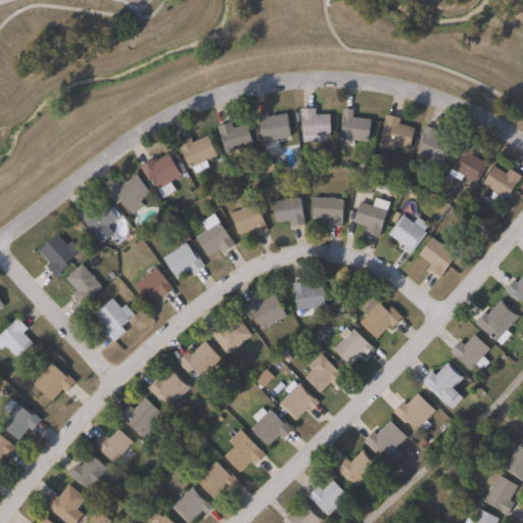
[(318,108),(318,114),(332,114),(333,142),(305,142),(305,116),(303,116),(303,108),(318,108)]
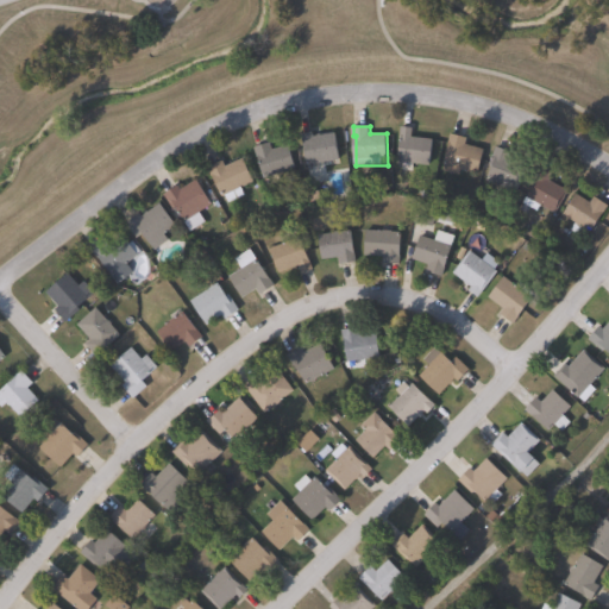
[(434,137),(432,163),(416,162),(416,171),(403,170),(403,169),(400,168),(400,164),(405,164),(405,161),(399,159),(402,126),(414,127),(413,136),(434,137)]
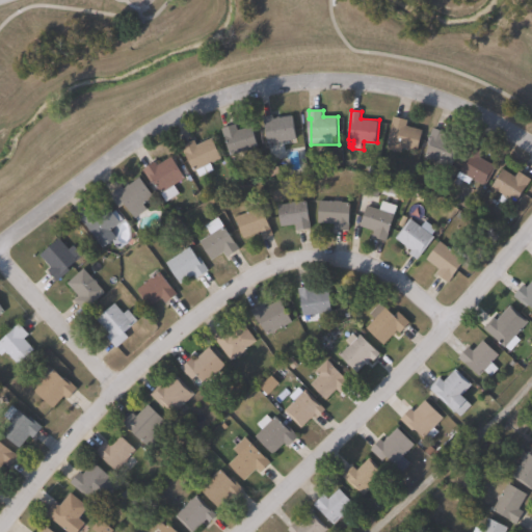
[(274,114),(275,120),(294,115),(298,137),(269,143),(264,116),(274,114)]
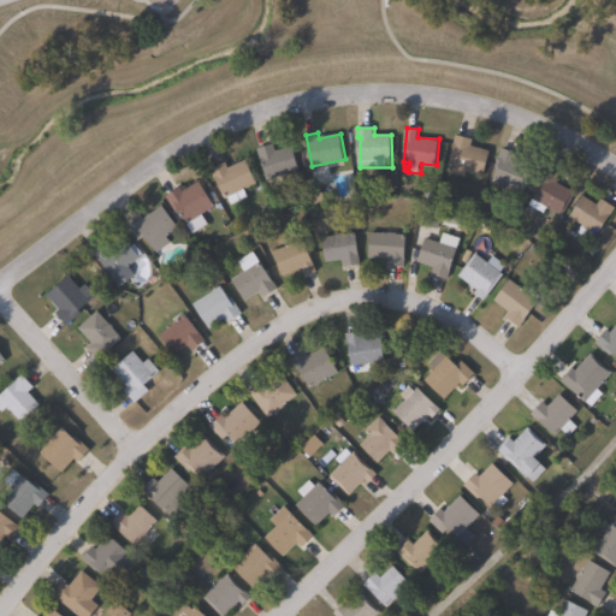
[(492,150),(485,176),(449,166),(457,135),(473,138),(472,146),(492,150)]
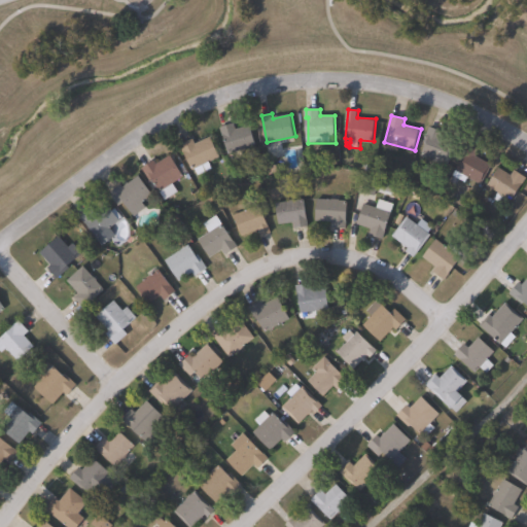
[(235,123),(237,129),(251,126),(256,146),(229,153),(221,126),(235,123)]
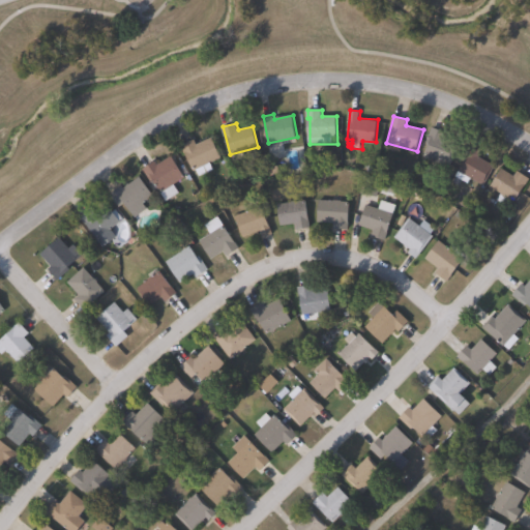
[(461,142),(451,166),(423,155),(434,127),(447,133),(445,137),(461,142)]
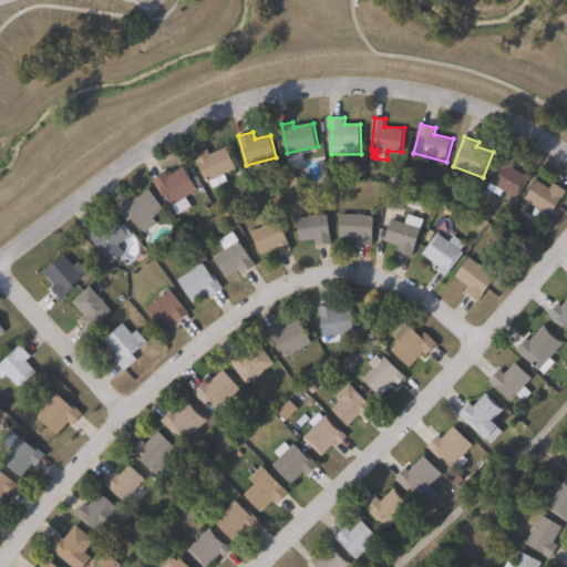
[(227,146),(237,168),(208,183),(199,163),(198,164),(194,156),(208,150),(210,154),(227,146)]
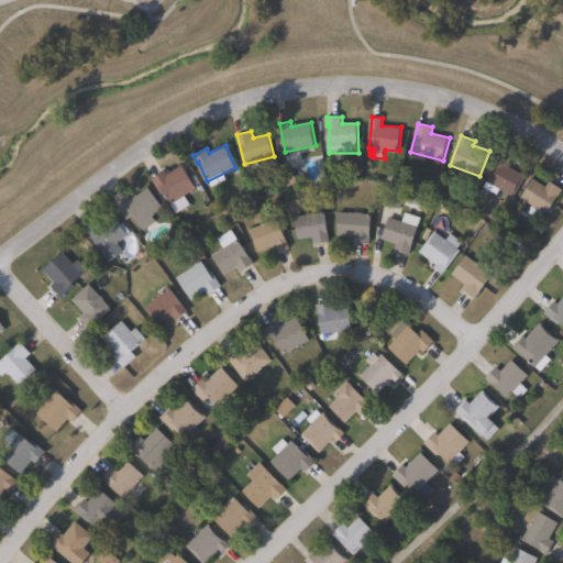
[(527,176),(516,197),(488,183),(505,154),(514,158),(509,166),(527,176)]
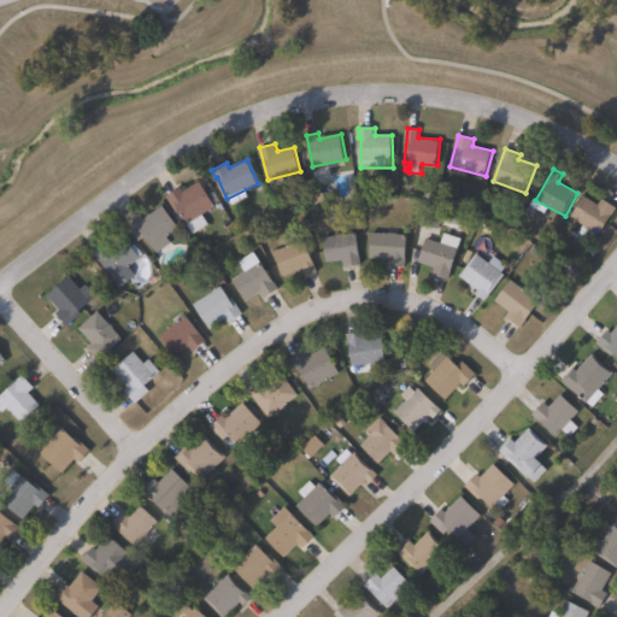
[(200,181),(216,206),(187,224),(182,217),(181,218),(166,198),(182,187),(184,191),(200,181)]
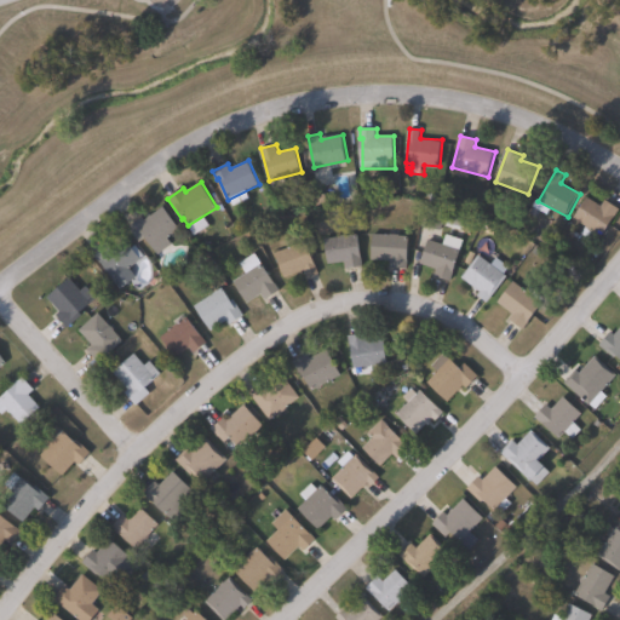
[(589,197),(603,206),(607,199),(619,207),(619,210),(606,237),(601,234),(596,244),(581,235),(586,227),(575,220),(589,197)]
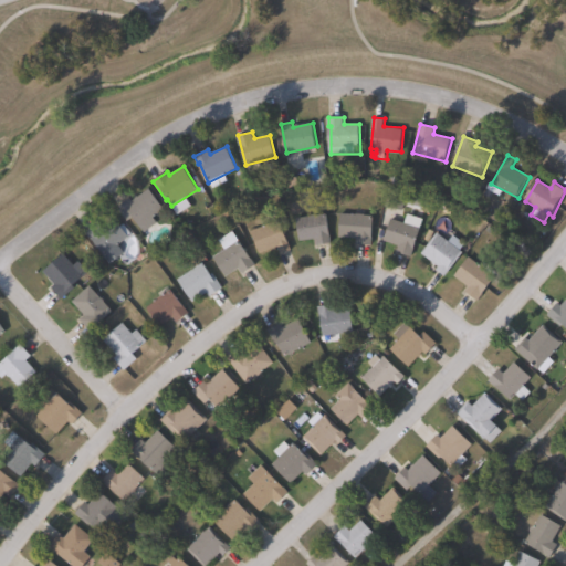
[(149,188),(169,215),(145,232),(134,218),(129,222),(118,207),(130,198),(133,200),(149,188)]
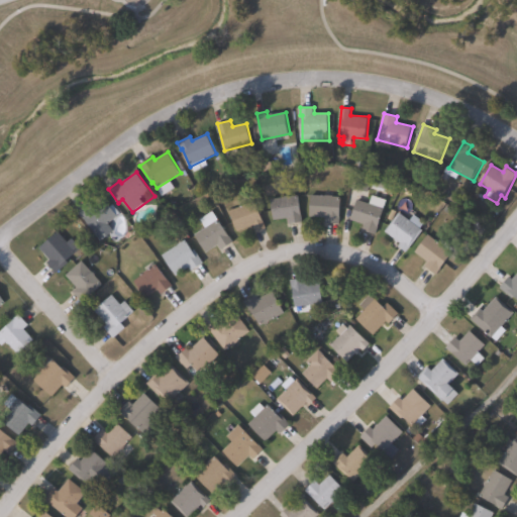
[(374,179),(373,183),(371,182),(369,192),(353,188),(356,173),(373,177),(372,179),(374,179)]
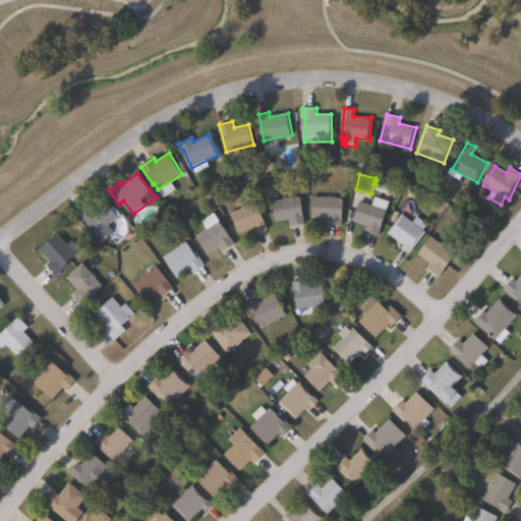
[(345,198),(343,226),(330,225),(330,219),(313,218),(314,196),(345,198)]
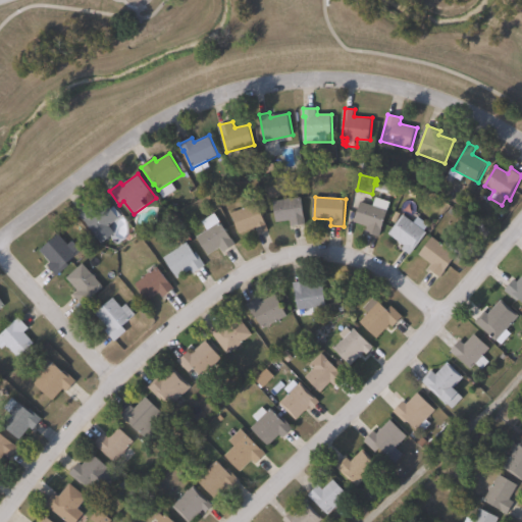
[(302,198),(305,225),(293,226),(292,220),(276,222),(274,201),(302,198)]
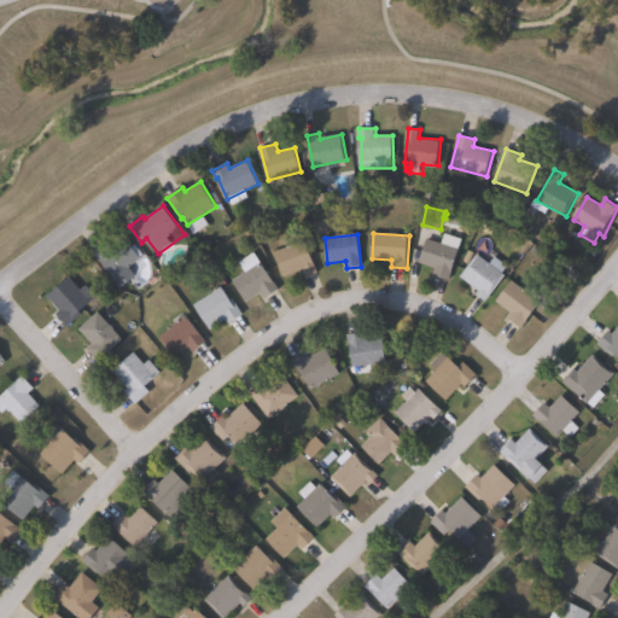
[(429,238),(443,243),(444,239),(461,244),(449,280),(435,275),(437,269),(420,263),(429,238)]
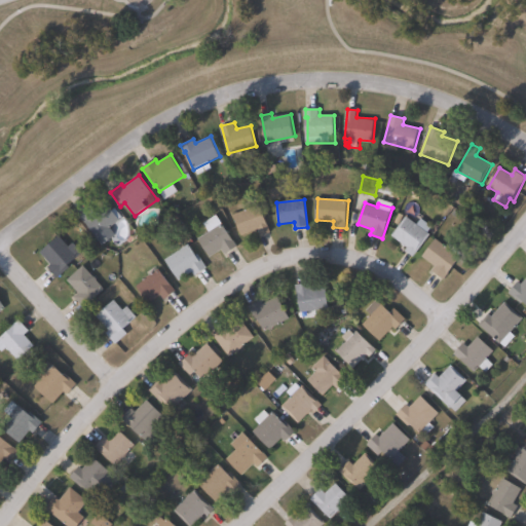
[(107,203),(112,211),(116,208),(123,217),(119,219),(120,220),(111,227),(116,235),(103,246),(80,216),(91,207),(96,212),(107,203)]
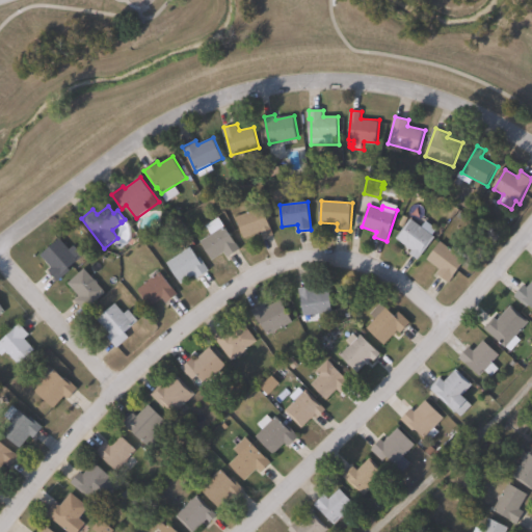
[(263,208),(273,236),(266,239),(264,232),(244,239),(237,217),(263,208)]
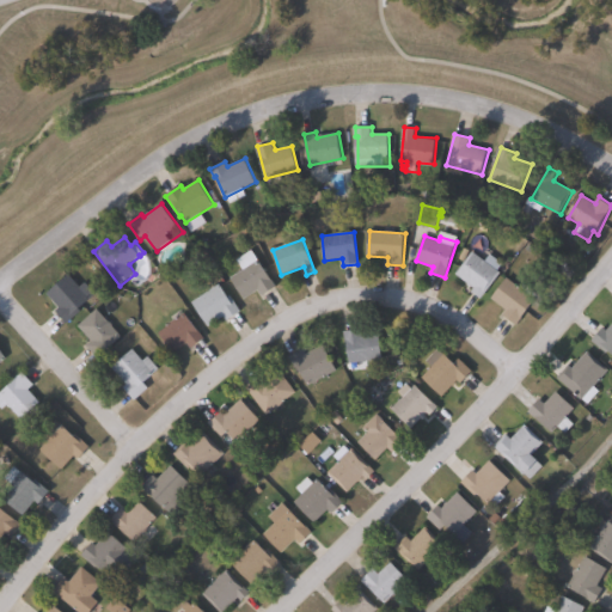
[(277,287),(263,295),(259,289),(245,299),(231,279),(244,270),(238,261),(254,251),(277,287)]
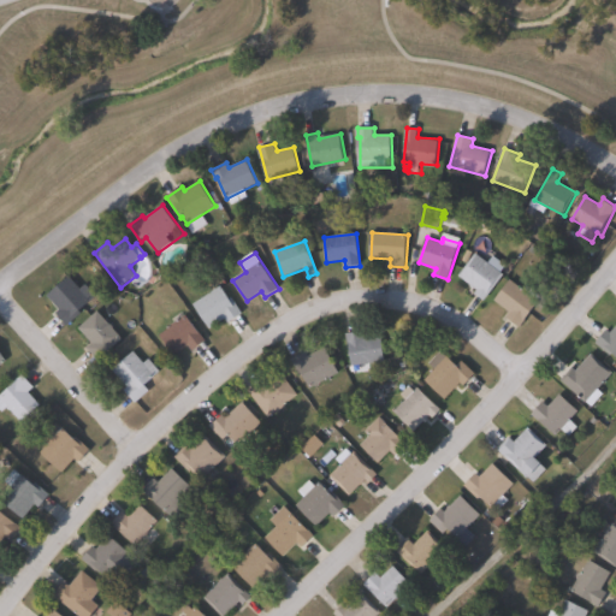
[(477,253),(489,262),(493,256),(505,266),(501,272),(505,274),(485,301),(475,294),(478,290),(460,276),(477,253)]
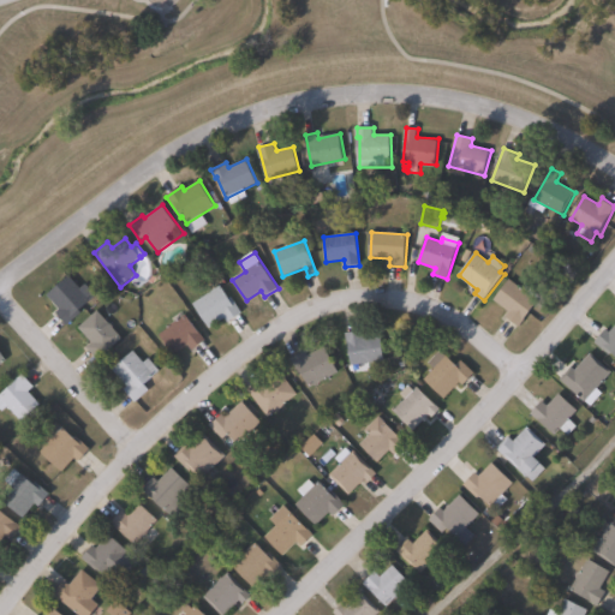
[(82,312),(70,323),(69,322),(66,324),(57,312),(60,309),(48,294),(70,275),(93,300),(81,311),(82,312)]
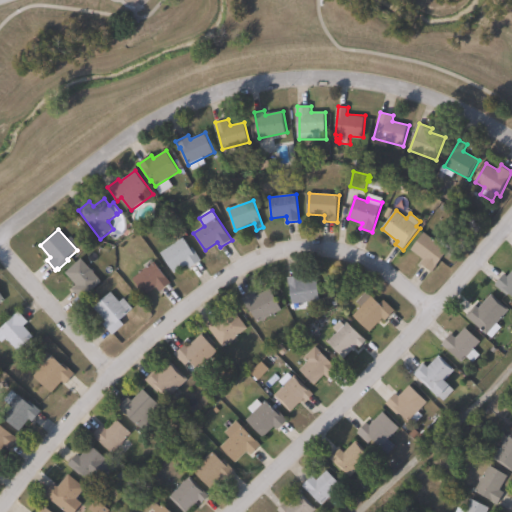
[(449,250),(433,272),(422,263),(424,260),(412,251),(425,233),(449,250)]
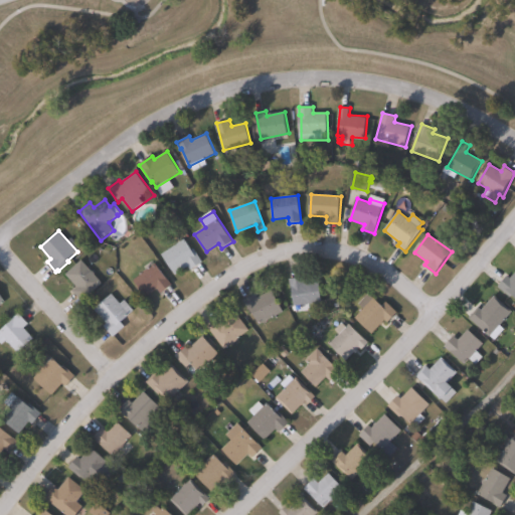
[(185,238),(192,249),(194,248),(203,262),(191,270),(189,267),(176,276),(162,254),(185,238)]
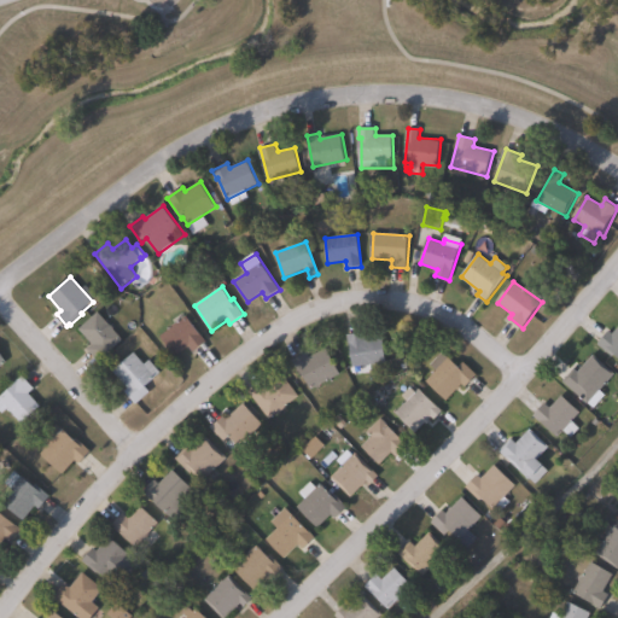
[(123,339),(99,362),(88,350),(93,344),(80,328),(99,312),(123,339)]
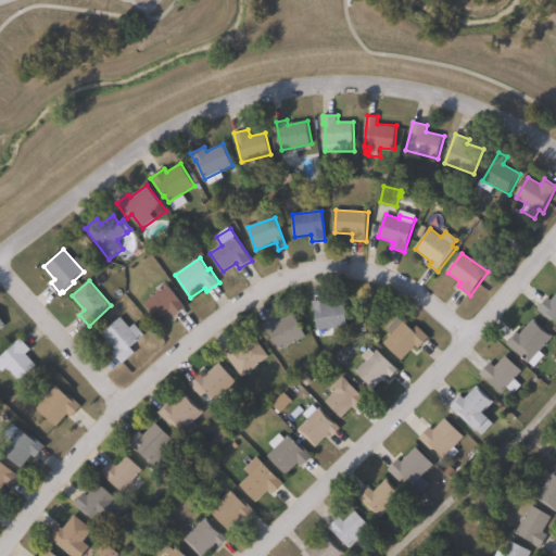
[(187,308),(175,317),(172,312),(159,320),(144,302),(168,285),(187,308)]
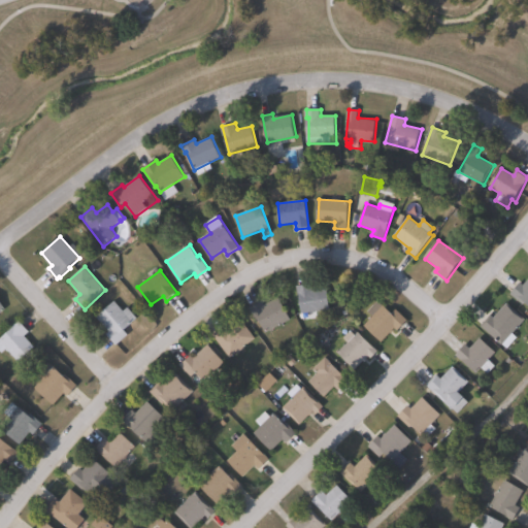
[(527,281),(527,303),(524,306),(509,294),(521,281),(525,285),(527,281)]
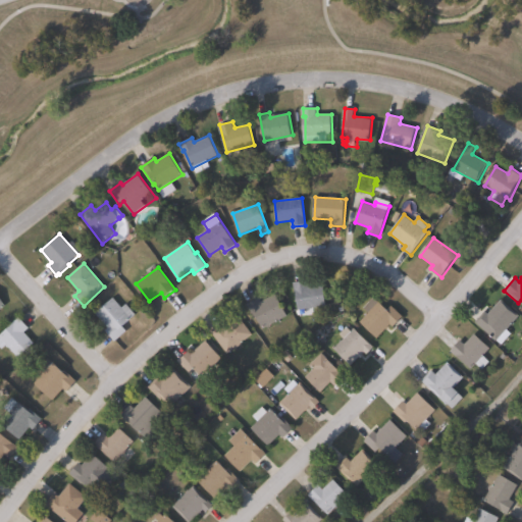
[(309,280),(309,286),(323,285),(325,308),(298,310),(296,281),(309,280)]
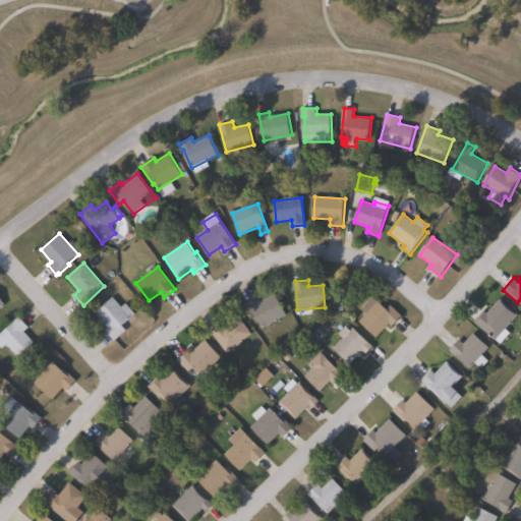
[(275,294),(286,316),(264,329),(258,317),(255,319),(246,303),(259,297),(262,301),(275,294)]
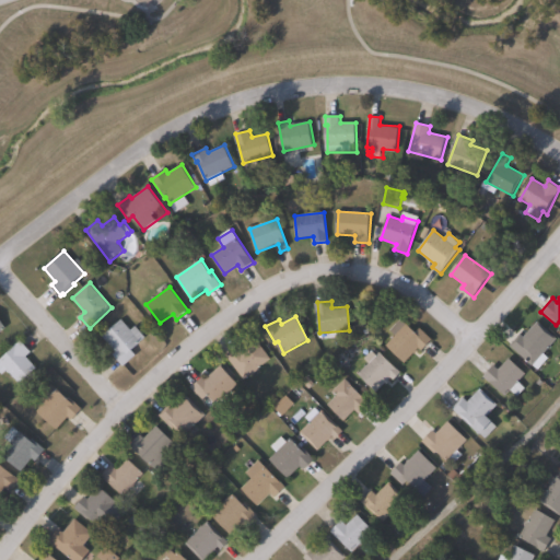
[(123,319),(131,330),(136,326),(146,338),(131,350),(136,356),(123,365),(114,354),(116,352),(103,336),(123,319)]
